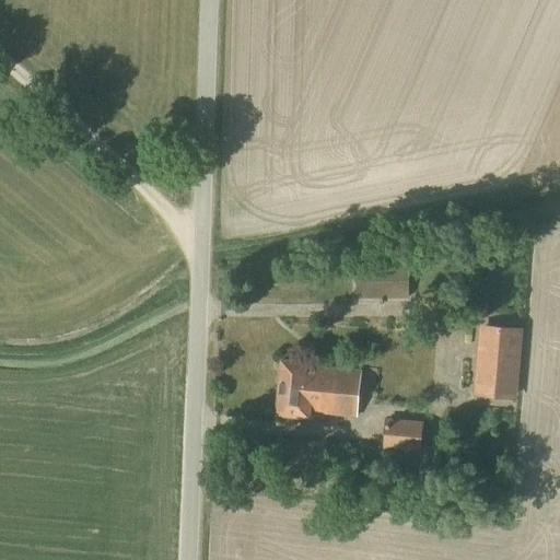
[(409,300),(408,264),(357,264),(354,300),(409,300)]
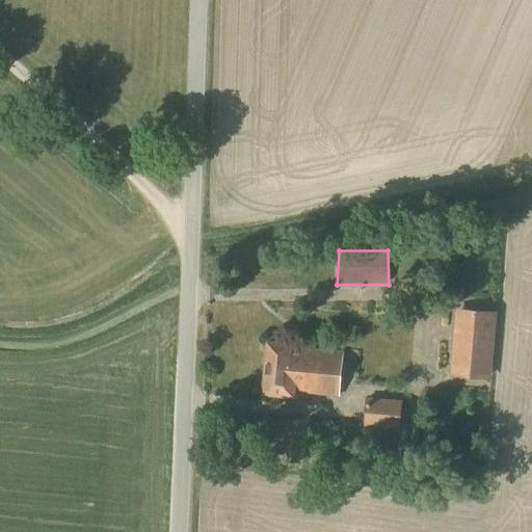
[(490,381),(497,313),(455,310),(450,377),(490,381)]
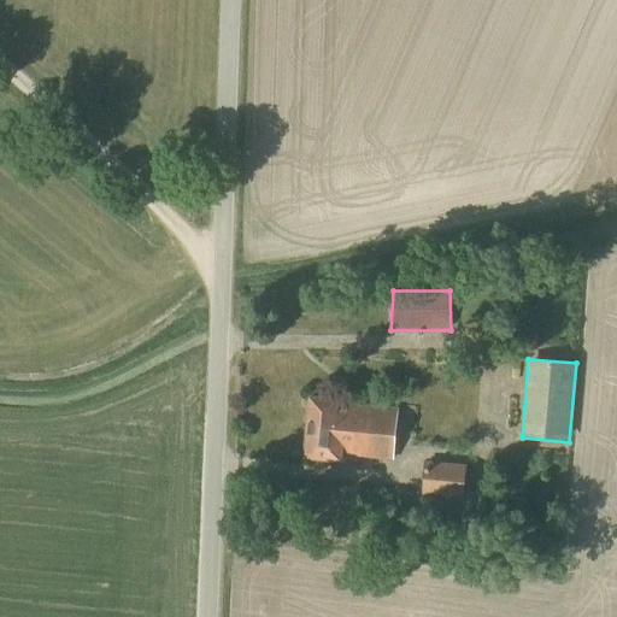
[(393,462),(398,409),(338,403),(338,400),(310,398),(304,458),(341,462),(341,457),(393,462)]
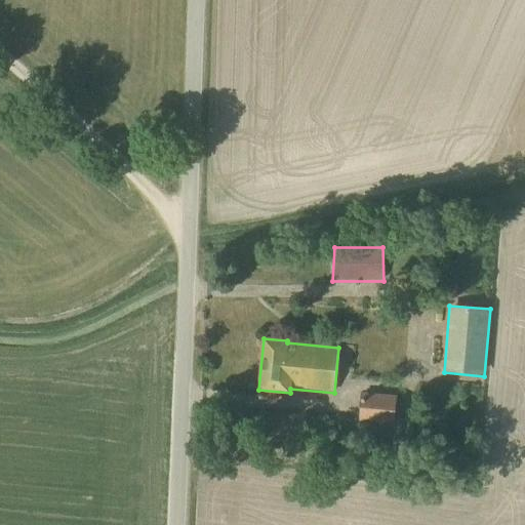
[(395,426),(398,397),(361,393),(359,421),(395,426)]
